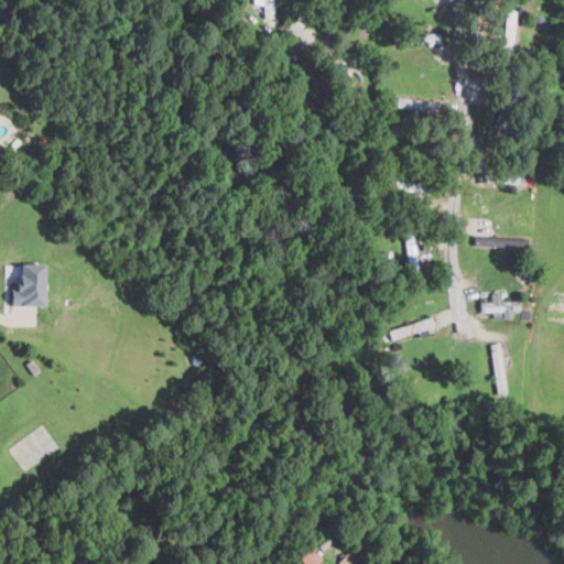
[(255,0),(255,4),(263,4),(264,19),(274,19),(273,0),(255,0)]
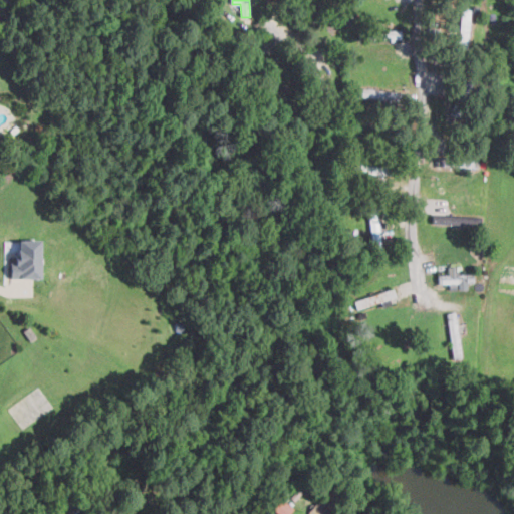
[(460,48),(469,48),(469,9),(460,9),(460,48)]
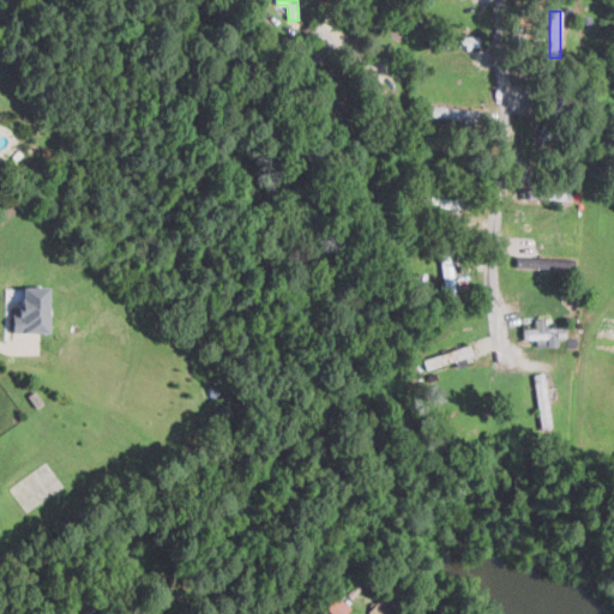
[(449,47),(479,46),(479,35),(447,36),(449,47)]
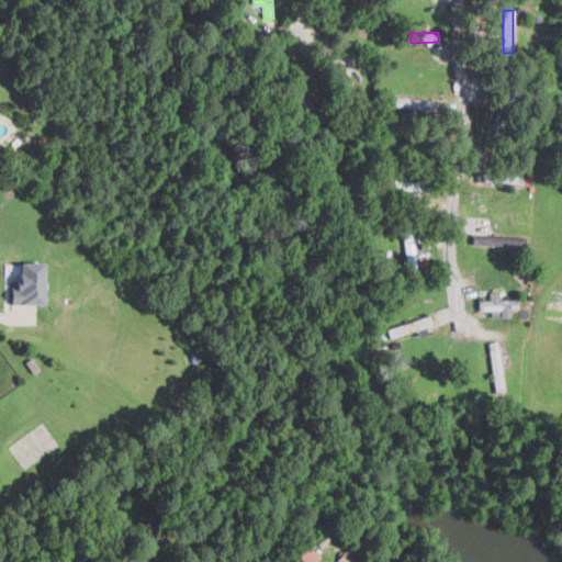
[(393,108),(441,109),(441,99),(393,98),(393,108)]
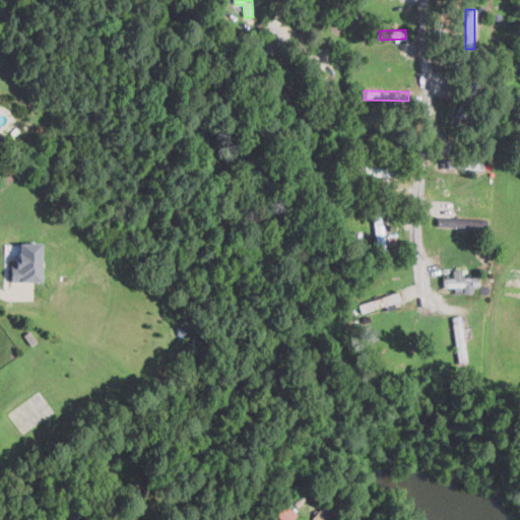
[(438,225),(489,228),(489,218),(438,217),(438,225)]
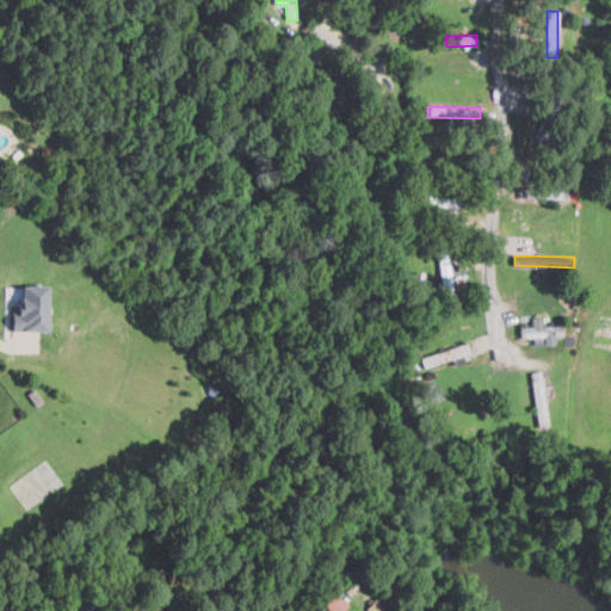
[(17,328),(50,329),(49,284),(26,282),(25,315),(17,315),(17,328)]
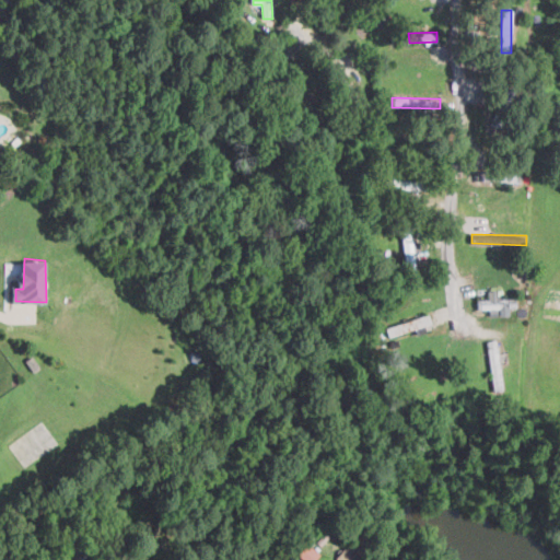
[(516,298),(498,299),(498,290),(488,290),(489,299),(477,300),(477,310),(505,308),(516,308),(516,298)]
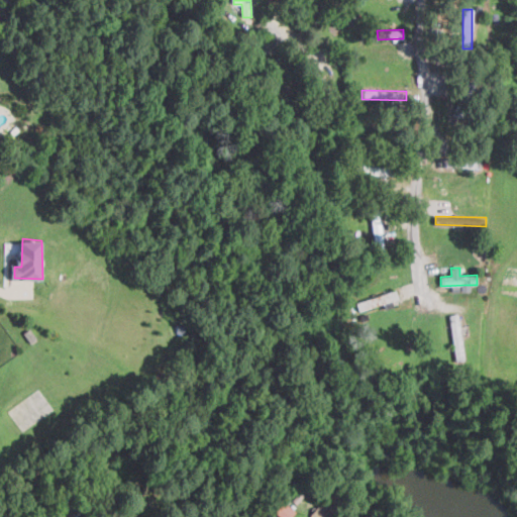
[(355,302),(358,311),(398,298),(395,289),(355,302)]
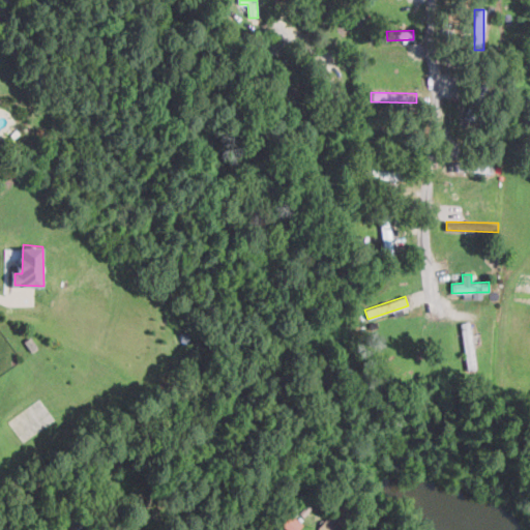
[(461,322),(463,351),(473,350),(470,321),(461,322)]
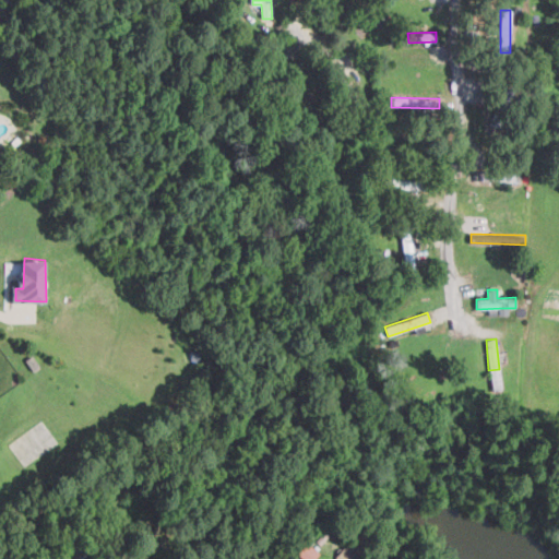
[(337,558),(359,558),(364,555),(347,540),(334,556),(337,558)]
